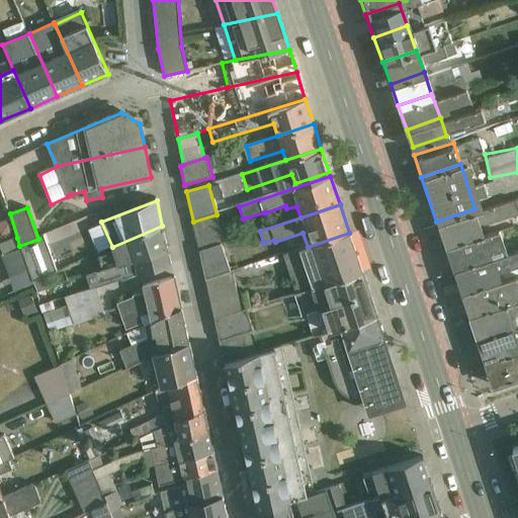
[(443,245),(483,233),(475,208),(436,222),(443,245)]
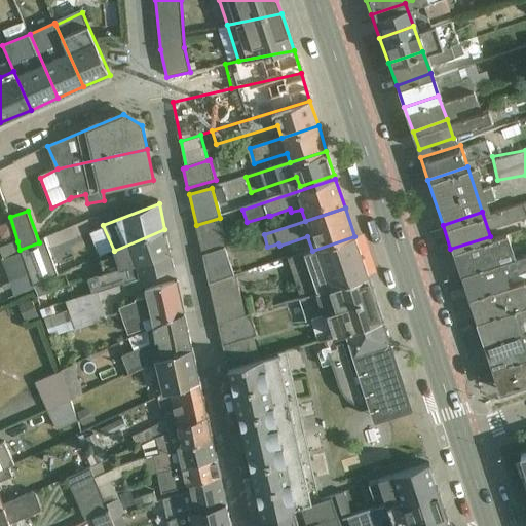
[(196,225),(200,240),(224,233),(220,218),(196,225)]
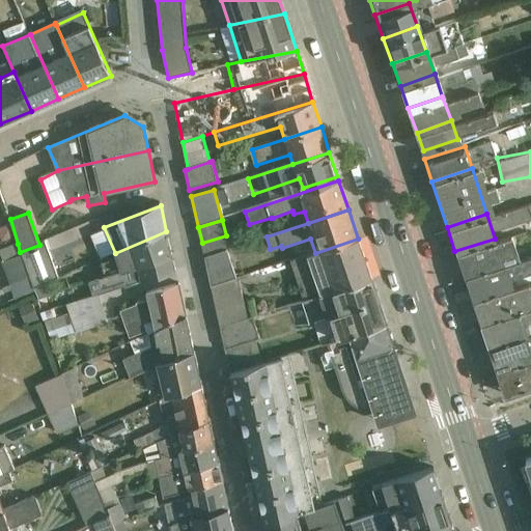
[(102,263),(105,276),(172,254),(166,231),(115,253),(116,259),(102,263)]
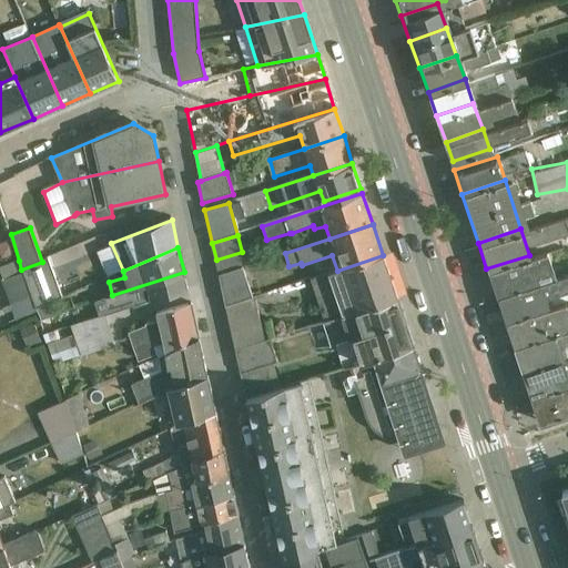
[(216,260),(220,275),(244,267),(246,266),(242,252),(216,260)]
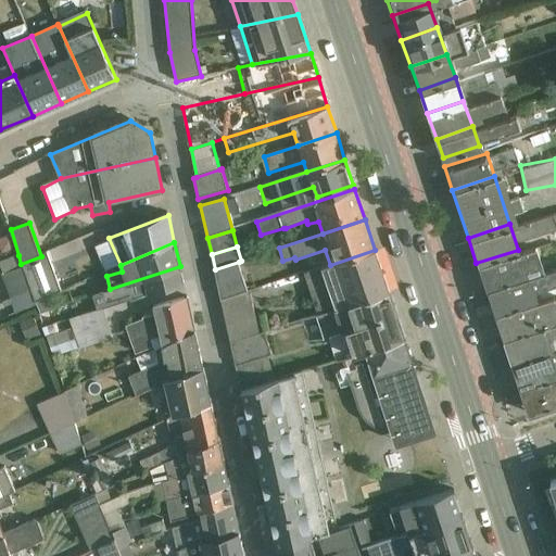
[(305,274),(319,315),(390,293),(375,250),(330,265),(305,274)]
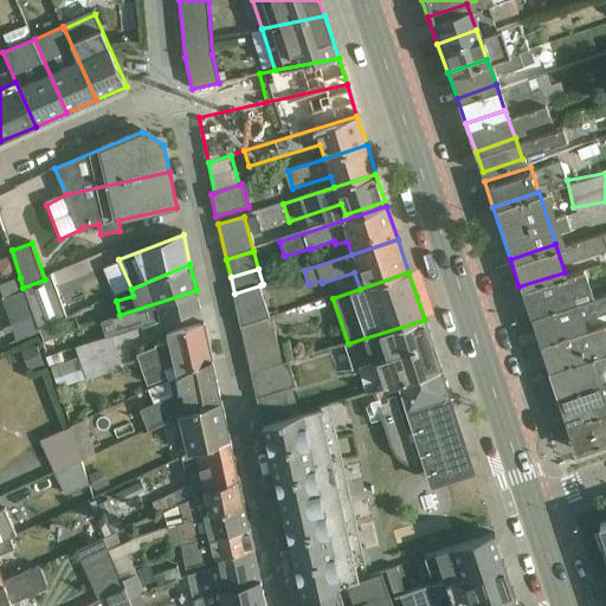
[(519,287),(528,315),(574,301),(565,272),(519,287)]
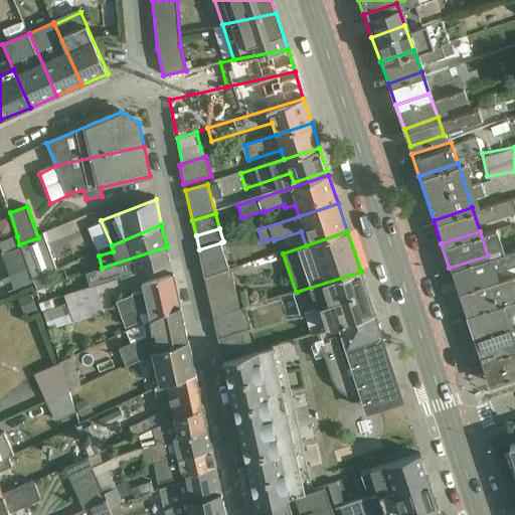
[(38,237),(19,244),(29,271),(33,281),(44,276),(58,270),(44,234),(38,237)]
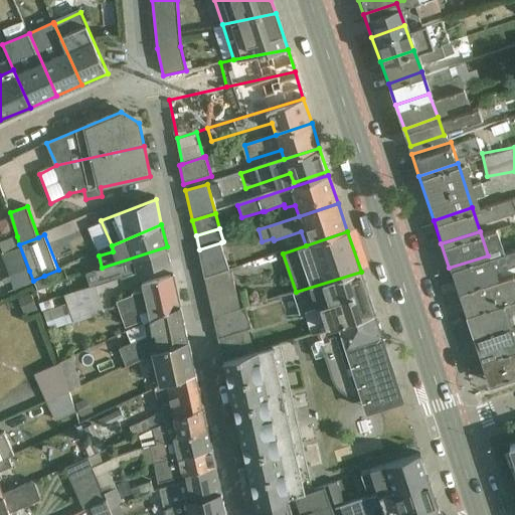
[(10,278),(29,271),(19,244),(17,236),(0,242),(0,244),(3,254),(2,254),(10,278)]
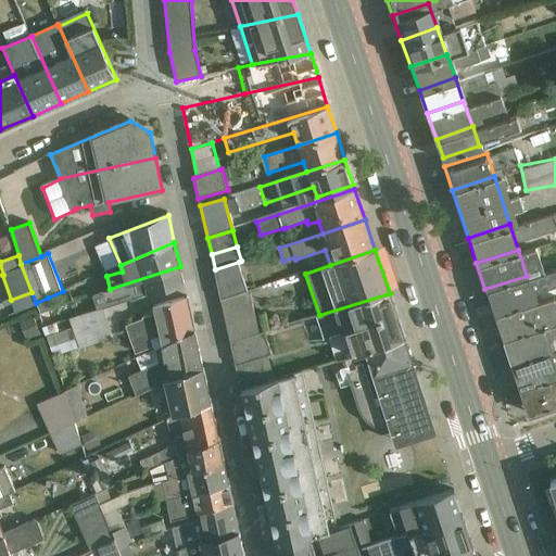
[(215,269),(222,301),(250,291),(239,262),(215,269)]
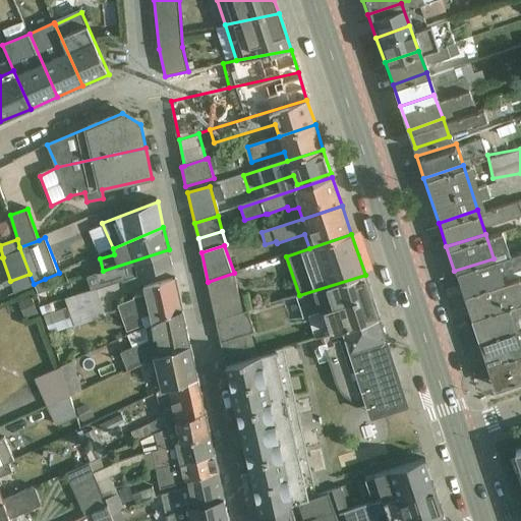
[(99,289),(173,267),(169,249),(103,271),(88,277),(91,291),(98,290),(99,289)]
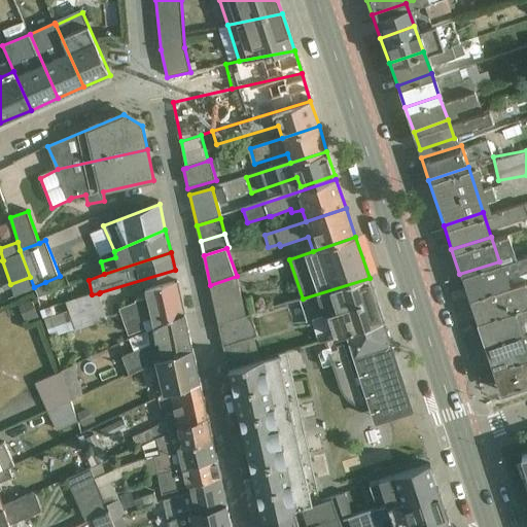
[(466,296),(506,284),(499,261),(459,274),(466,296)]
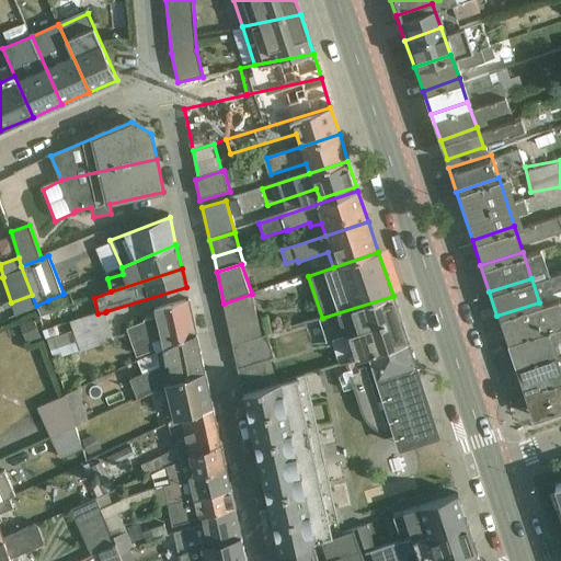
[(224,304),(233,345),(263,336),(252,294),(224,304)]
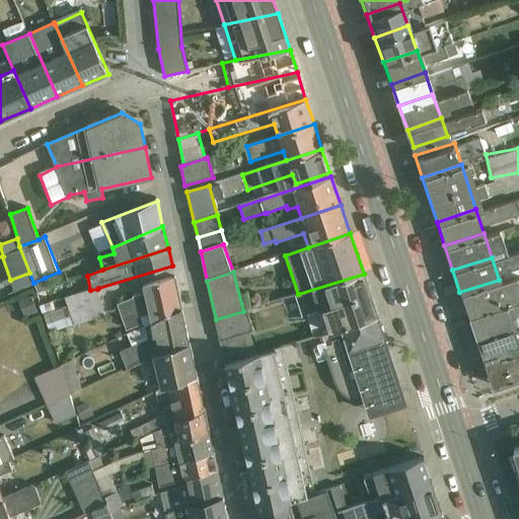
[(33,283),(29,273),(10,280),(3,283),(4,287),(11,284),(15,293),(34,284),(33,283)]
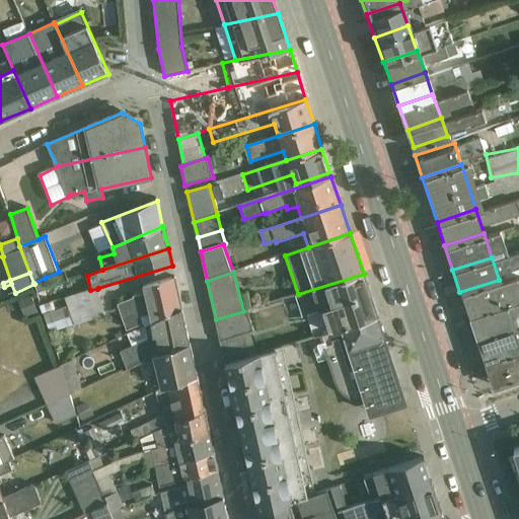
[(304,315),(371,295),(364,274),(298,294),(296,295),(304,315)]
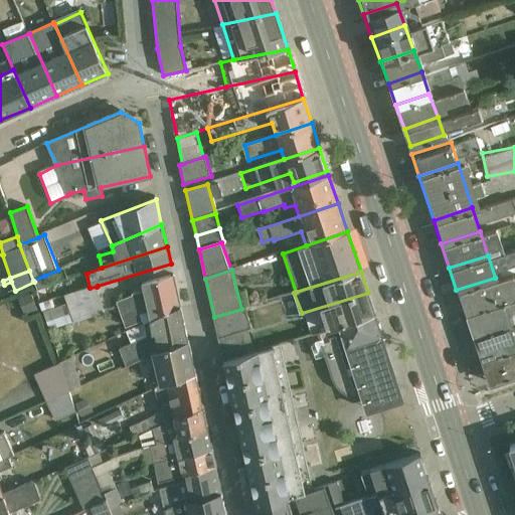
[(33,281),(34,282),(37,291),(48,287),(44,276),(33,281)]
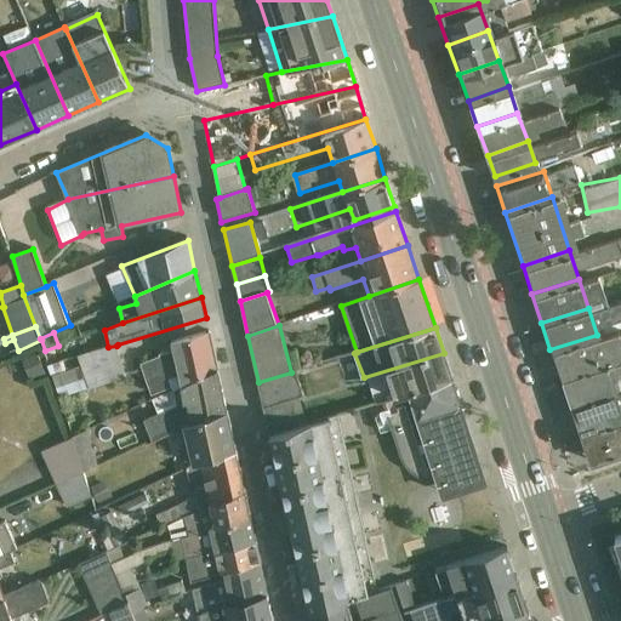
[(171,387),(172,391),(218,370),(209,332),(172,342),(174,351),(160,354),(160,357),(141,364),(152,394),(171,387)]
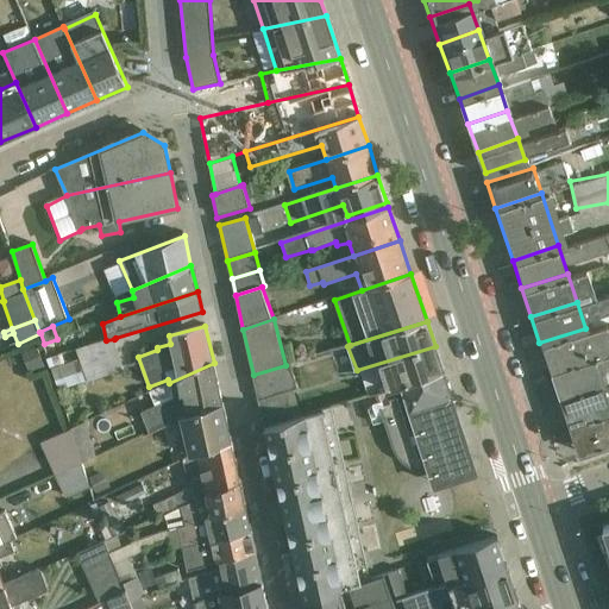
[(539,343),(548,371),(594,356),(585,328),(539,343)]
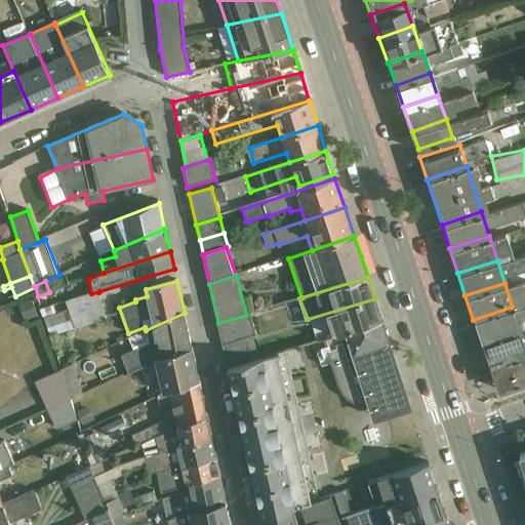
[(108,319),(98,292),(91,293),(66,301),(69,310),(43,318),(50,337),(108,319)]
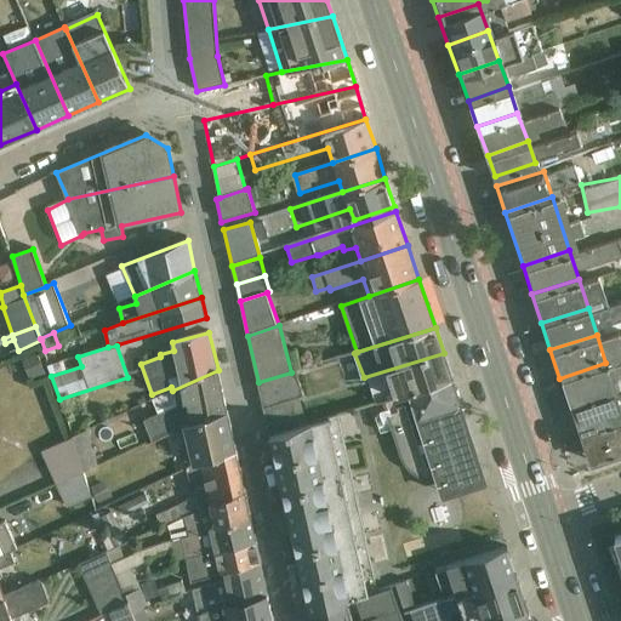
[(377,403),(382,402),(454,380),(444,353),(364,377),(365,382),(370,381),(377,403)]
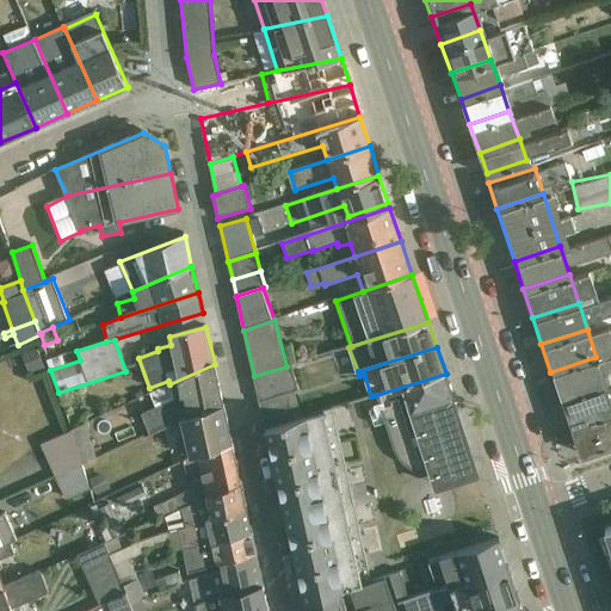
[(37,349),(23,353),(30,376),(45,370),(37,349)]
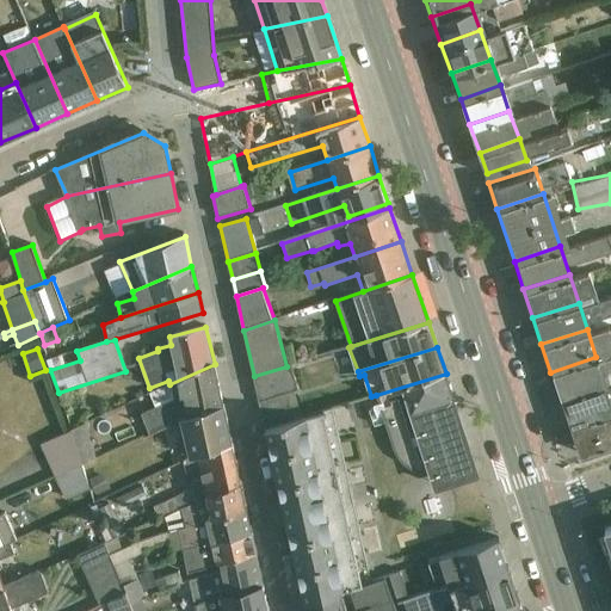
[(559,399),(605,384),(596,357),(550,372),(559,399)]
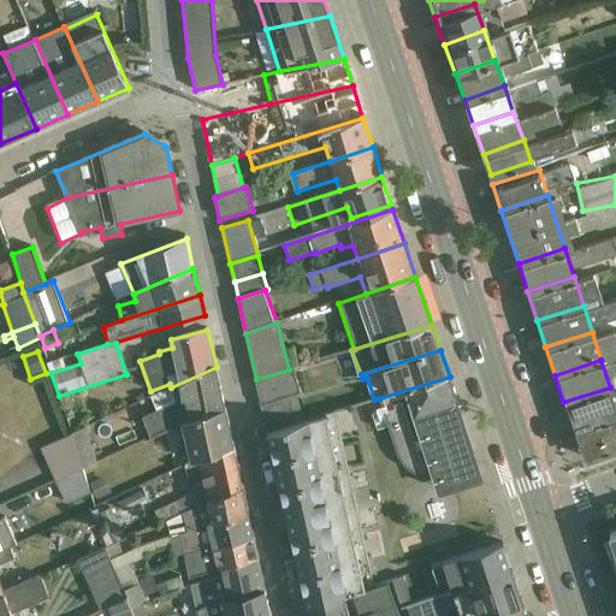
[(183,425),(225,408),(217,367),(171,388),(152,396),(158,412),(143,418),(153,438),(183,425)]
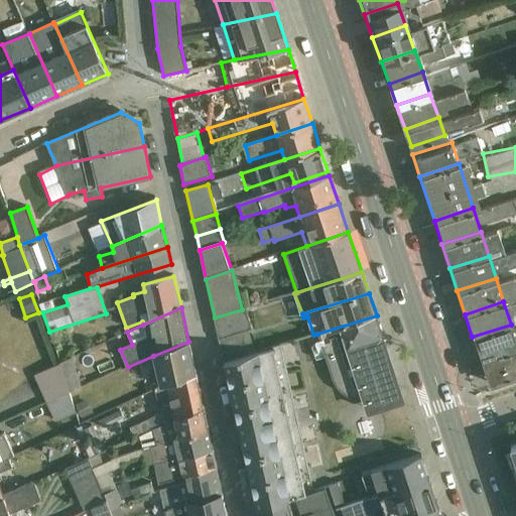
[(215,317),(219,340),(249,331),(252,329),(246,308),(242,309),(215,317)]
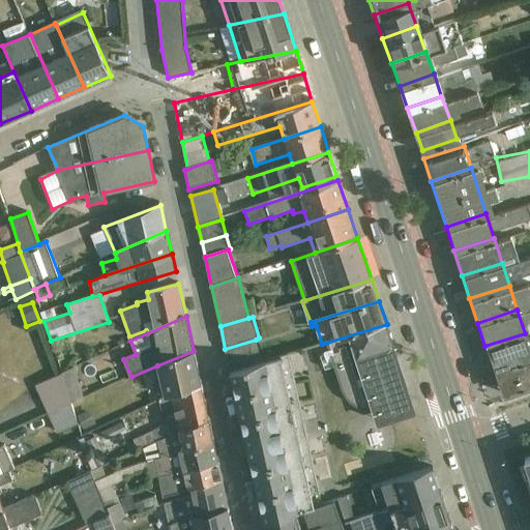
[(385,408),(392,402),(398,395),(401,389),(402,382),(402,375),(401,369),(388,326),(387,324),(326,343),(343,395),(347,402),(354,407),(361,410),(369,412),(372,411),(374,416),(386,412),(385,408)]
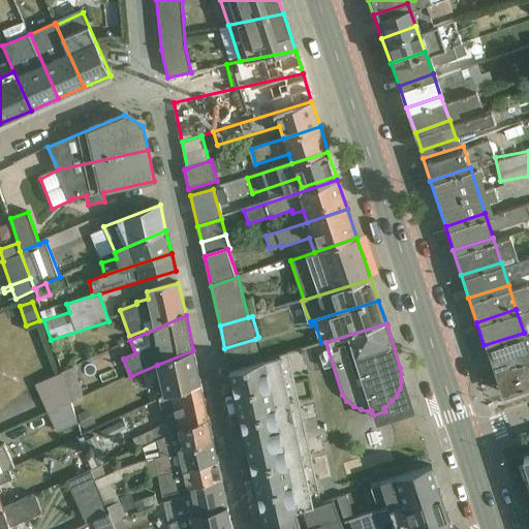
[(484,345),(491,370),(528,356),(528,348),(524,333),(484,345)]
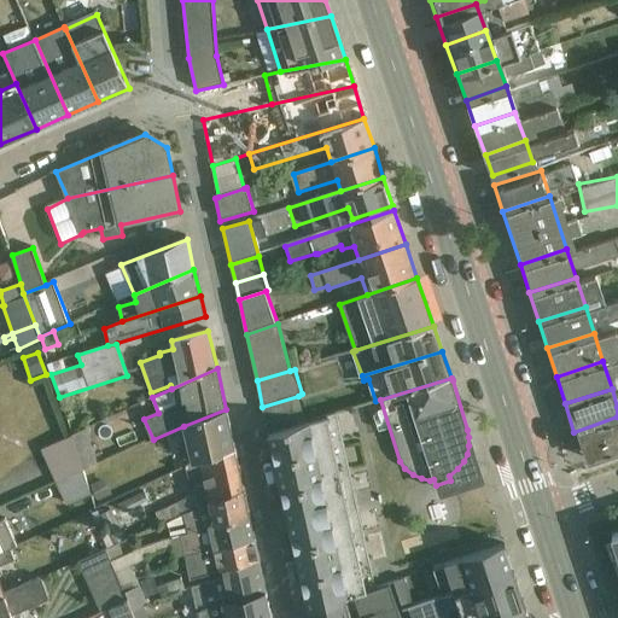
[(268,435),(305,424),(298,396),(262,407),(268,435)]
